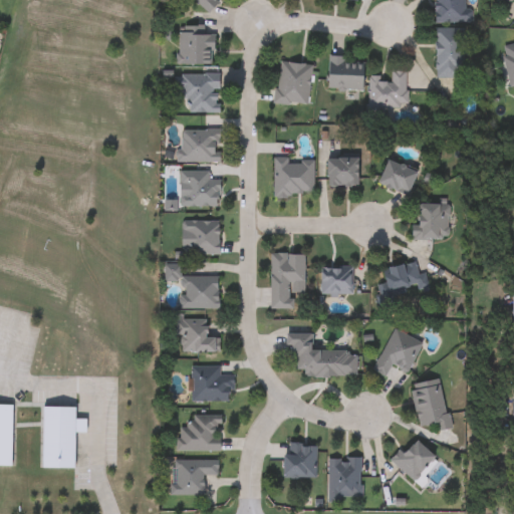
[(221,0),(207,14),(193,0),(221,0)]
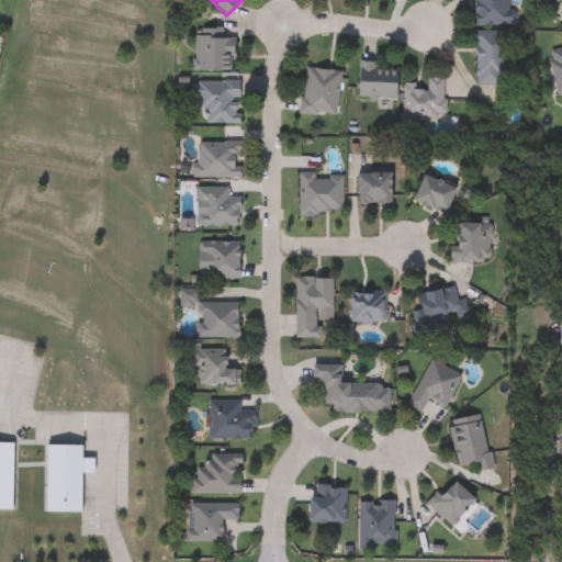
[(508,0),(509,10),(516,10),(516,25),(474,26),(474,0),(508,0)]
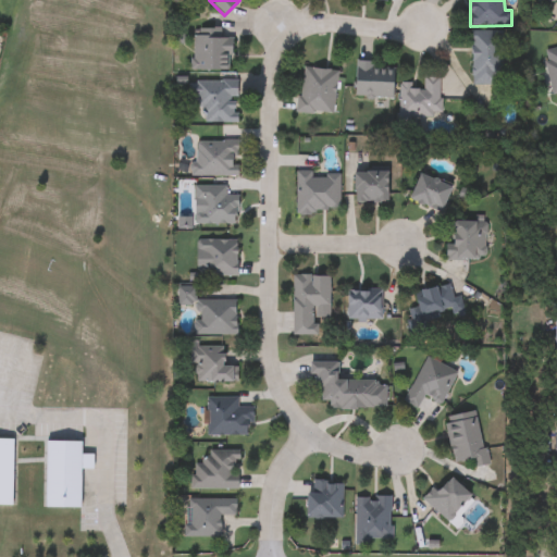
[(193,31),(231,31),(231,71),(193,71),(193,31)]
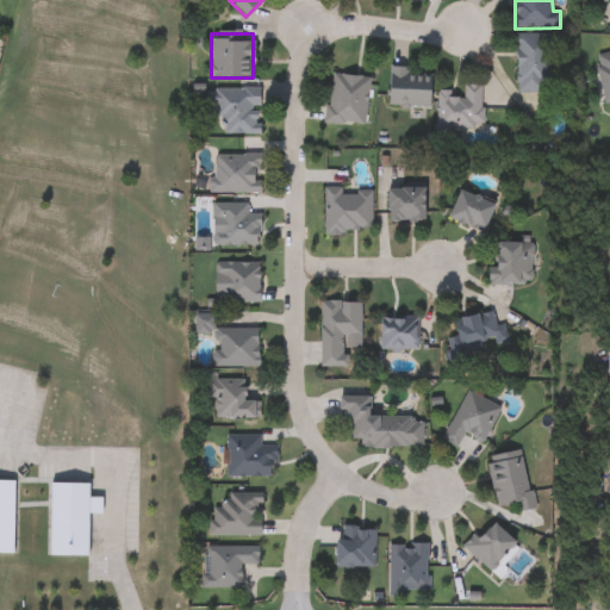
[(517,94),(517,35),(551,35),(551,94),(517,94)]
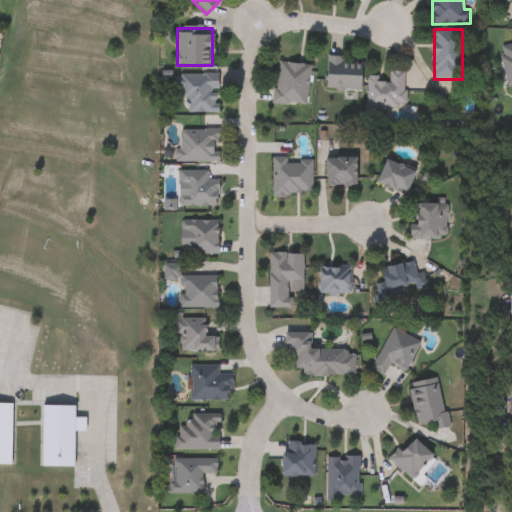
[(499,46),(511,43),(511,86),(507,87),(499,46)]
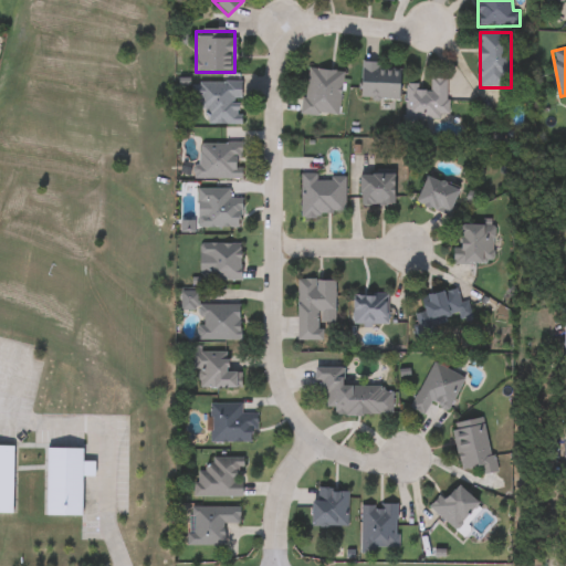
[(399,100),(363,100),(363,65),(399,65),(399,100)]
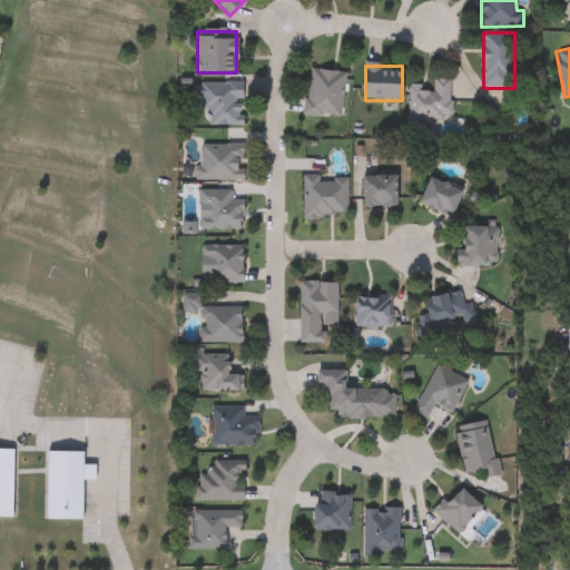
[(308,70),(345,74),(341,119),(304,116),(308,70)]
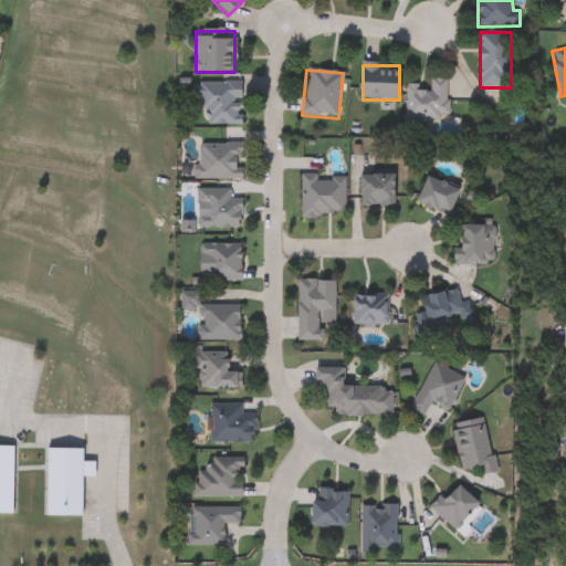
[(448,80),(448,119),(405,118),(406,86),(429,86),(429,80),(448,80)]
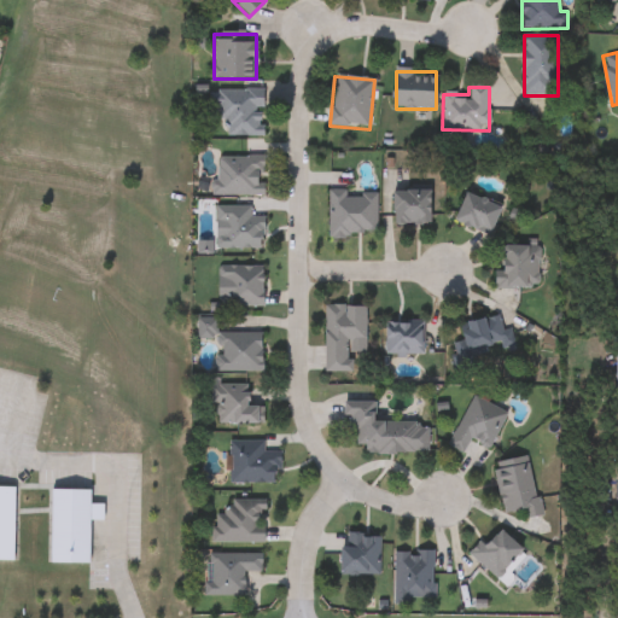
[(227,136),(227,118),(210,118),(210,91),(263,91),(263,136),(227,136)]
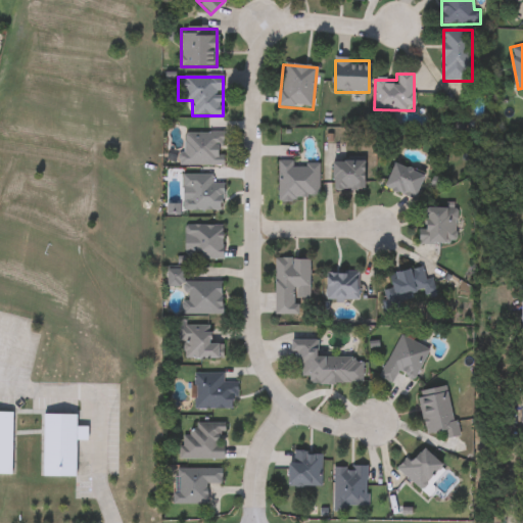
[(224,167),(182,167),(182,133),(224,133),(224,167)]
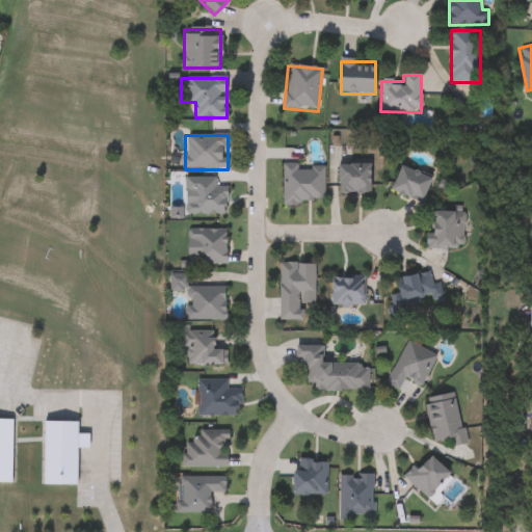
[(339,193),(339,164),(370,164),(370,193),(339,193)]
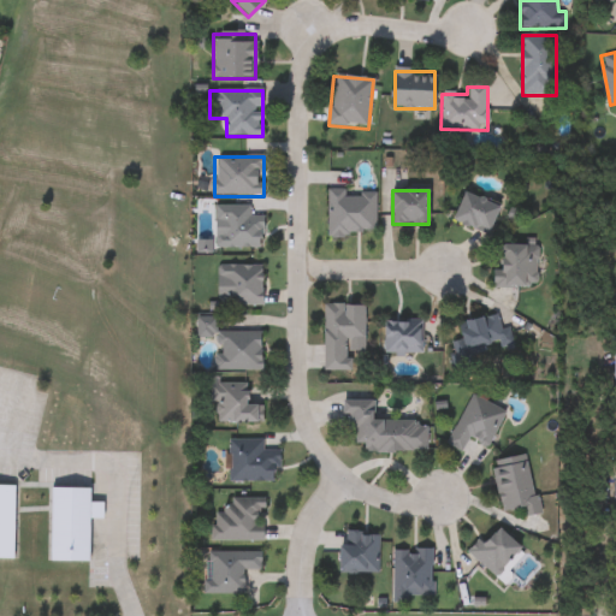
[(375,193),(375,237),(327,237),(327,193),(375,193)]
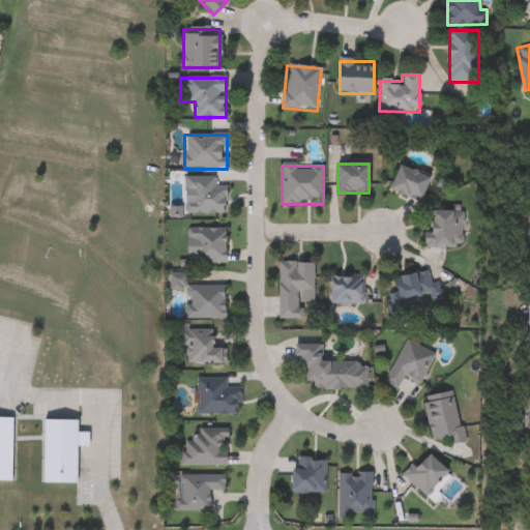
[(419,203),(390,190),(401,167),(431,179),(419,203)]
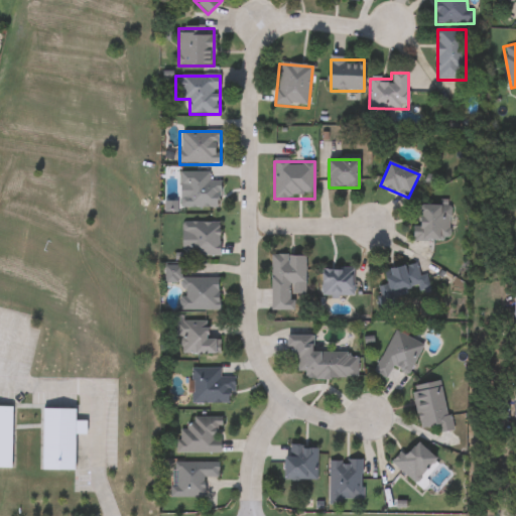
[(180,172),(210,172),(210,183),(220,183),(220,209),(180,209),(180,172)]
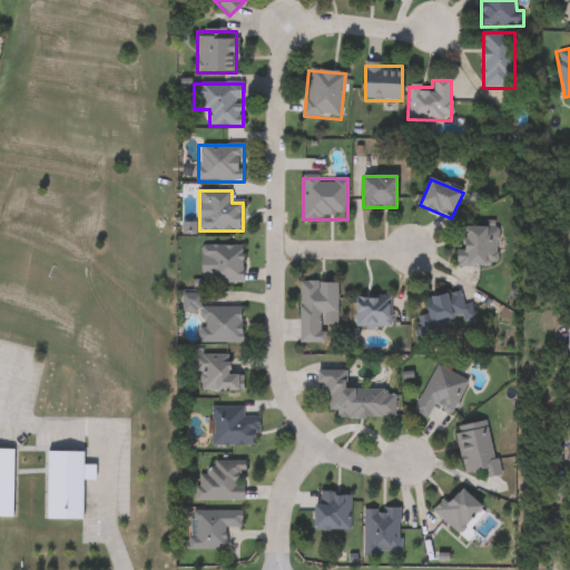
[(497,267),(461,267),(461,227),(497,227),(497,267)]
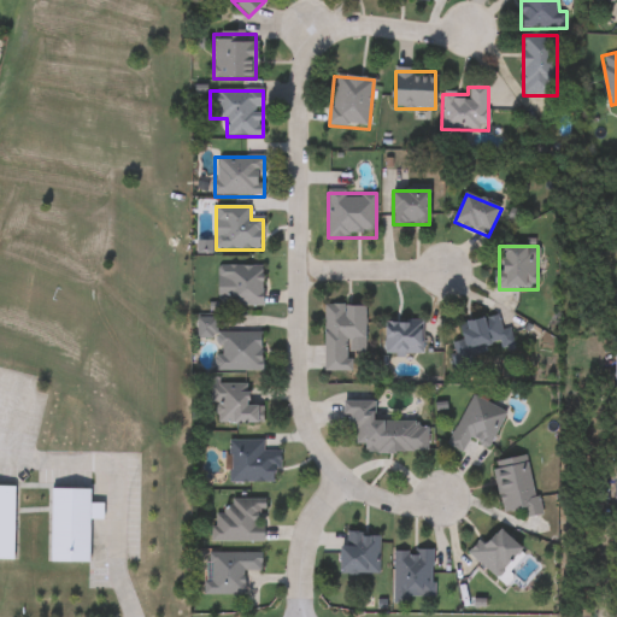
[(225,281),(217,281),(217,266),(263,266),(263,306),(225,306),(225,281)]
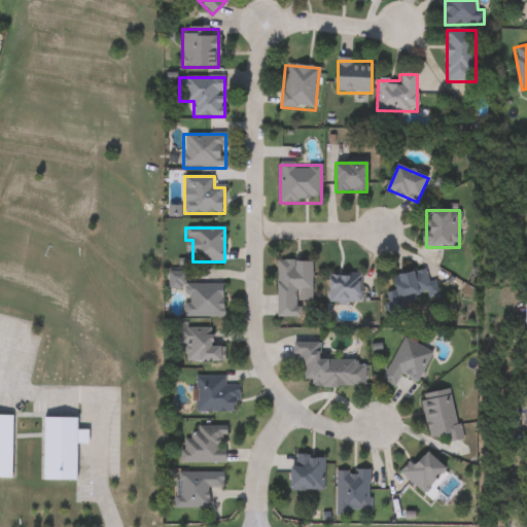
[(276,317),(276,260),(312,260),(312,301),(301,301),(301,317),(276,317)]
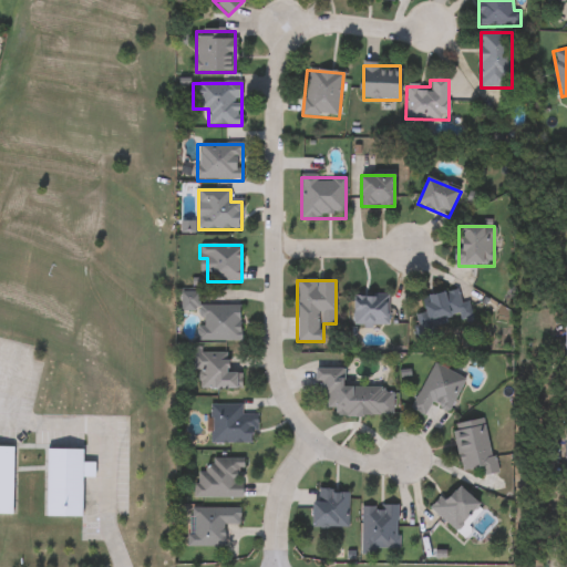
[(422,296),(459,290),(461,302),(468,301),(472,318),(435,323),(436,336),(419,339),(414,315),(424,313),(422,296)]
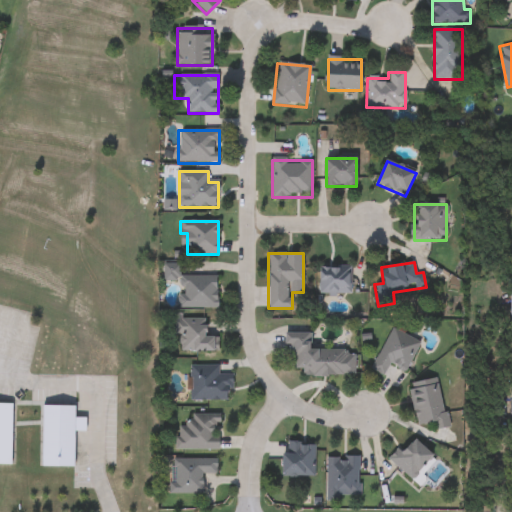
[(350,267),(350,294),(319,294),(319,267),(350,267)]
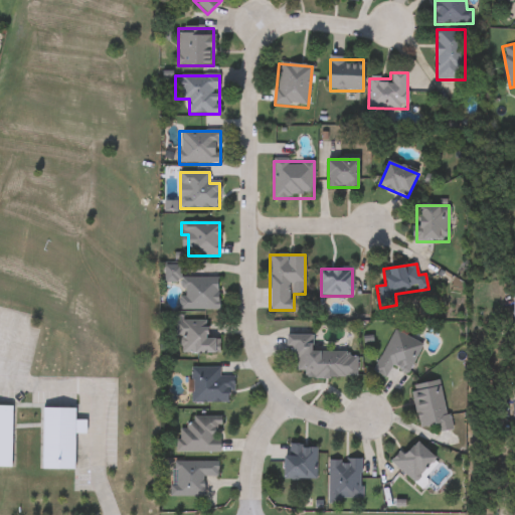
[(180,278),(218,277),(218,310),(180,310),(179,281),(169,281),(169,271),(180,271),(180,278)]
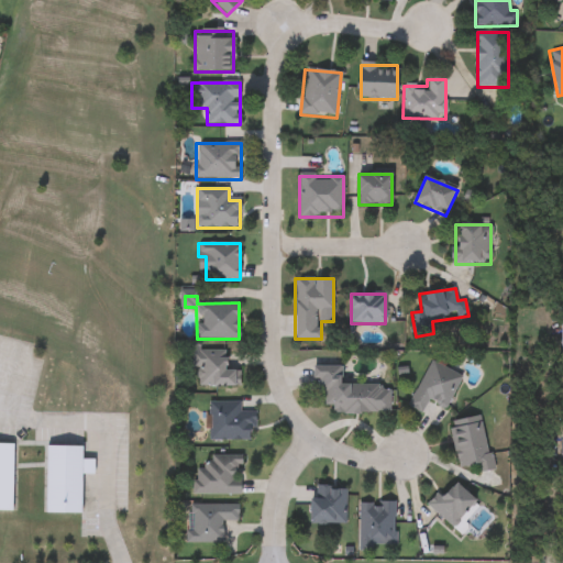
[(228,350),(228,368),(240,368),(240,386),(194,386),(194,350),(228,350)]
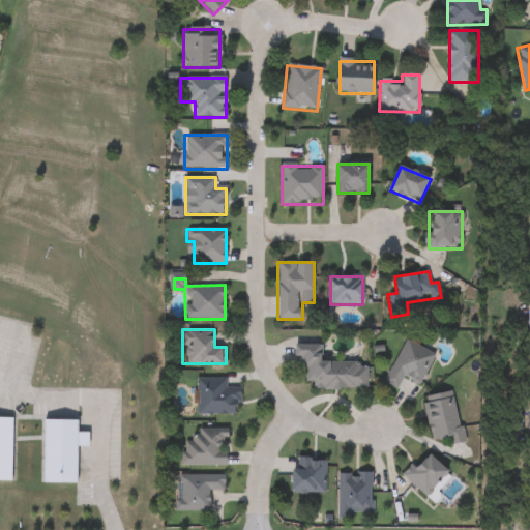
[(385,382),(405,340),(436,354),(421,384),(404,376),(398,388),(385,382)]
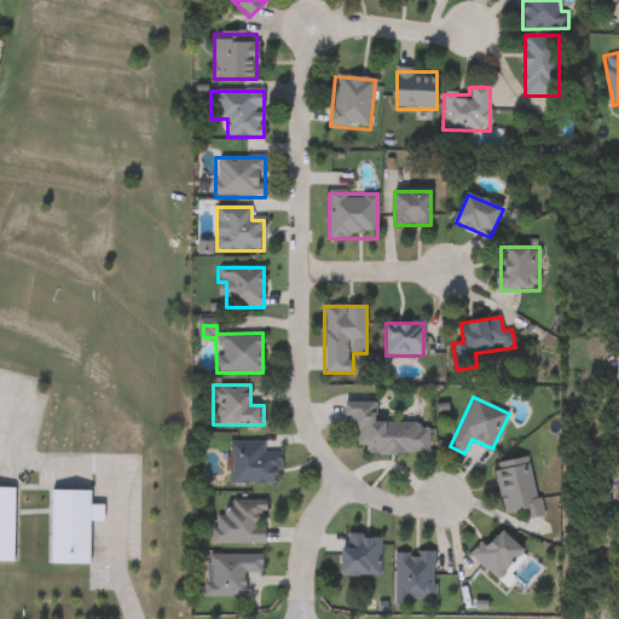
[(345,432),(345,403),(376,403),(376,423),(428,422),(429,453),(359,453),(359,432),(345,432)]
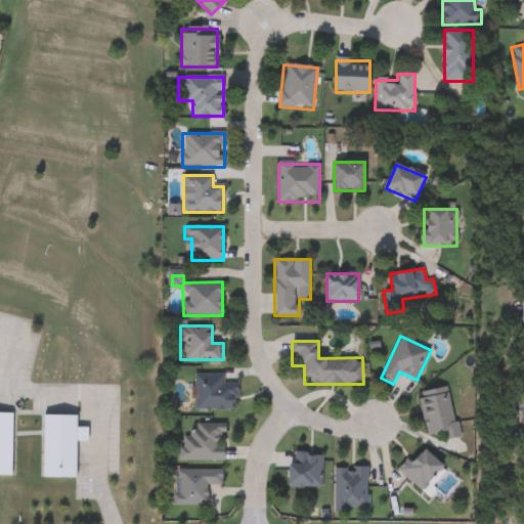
[(194,409),(194,374),(224,374),(224,383),(236,383),(236,409),(194,409)]
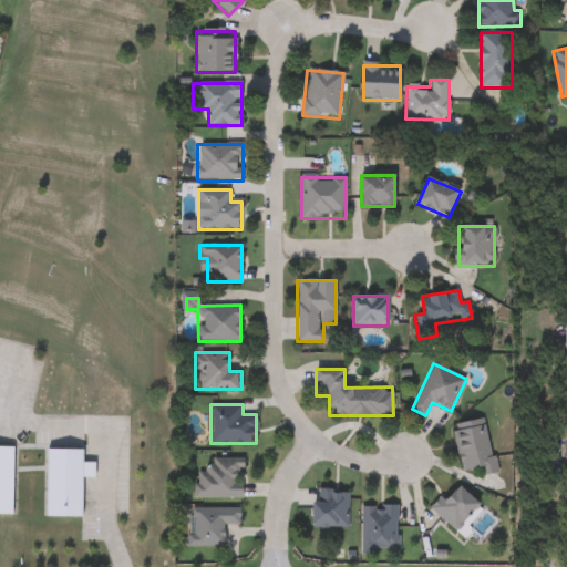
[(462,471),(453,423),(485,418),(495,473),(481,475),(480,468),(462,471)]
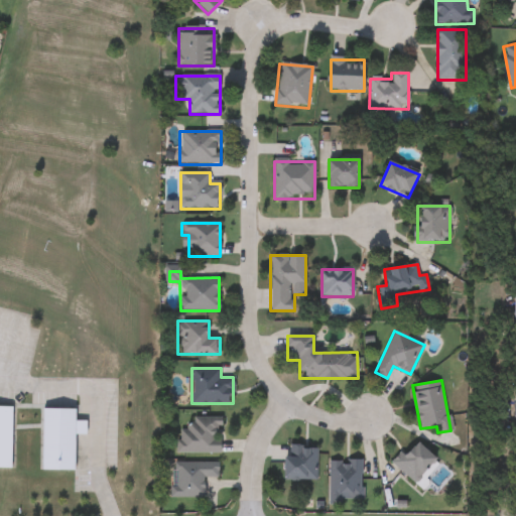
[(0,405),(12,406),(12,468),(0,468),(0,405)]
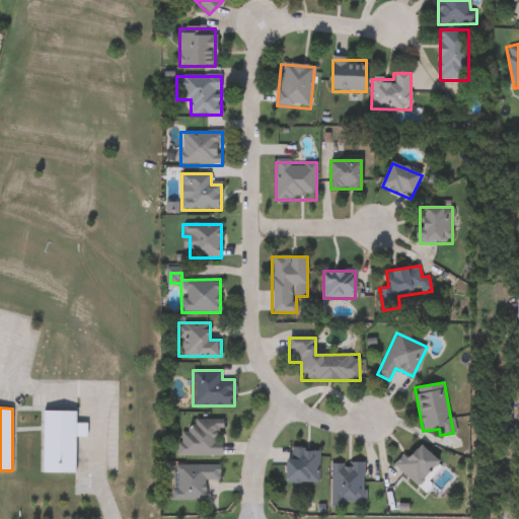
[(43,472),(43,411),(76,411),(76,472),(43,472)]
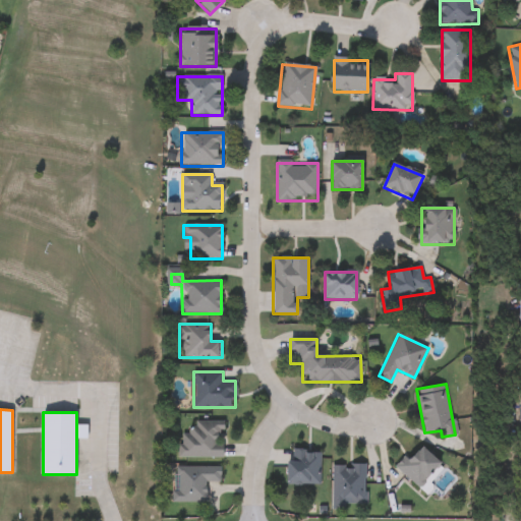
[(223,458),(179,458),(179,433),(190,435),(191,420),(224,421),(223,458)]
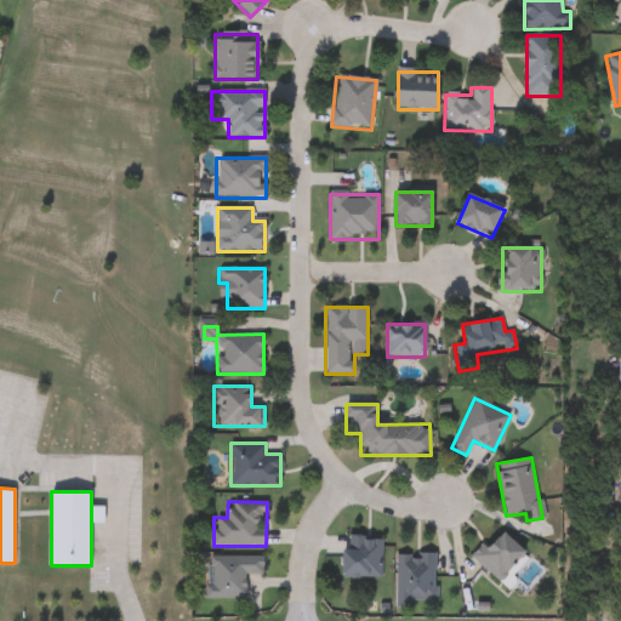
[(497,581),(472,556),(500,528),(525,553),(497,581)]
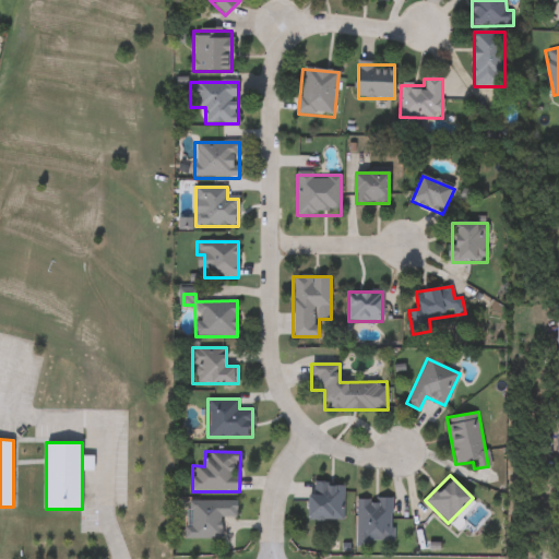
[(309,521),(310,483),(343,484),(343,521),(309,521)]
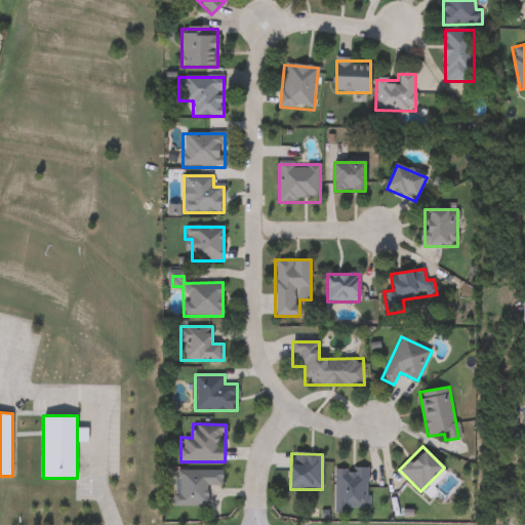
[(368,468),(369,508),(348,508),(348,514),(335,514),(335,469),(368,468)]
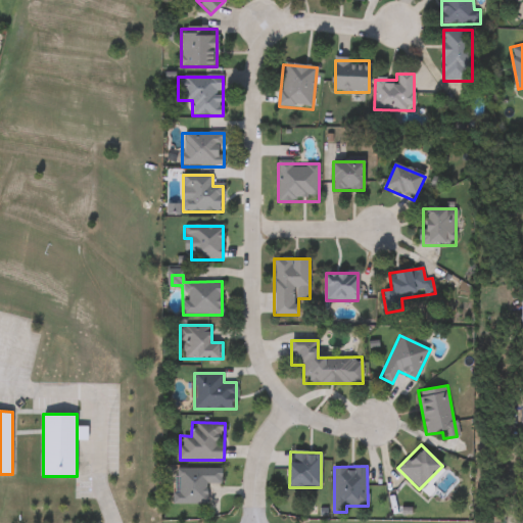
[(208,505),(176,505),(176,468),(222,469),(222,485),(208,485),(208,505)]
